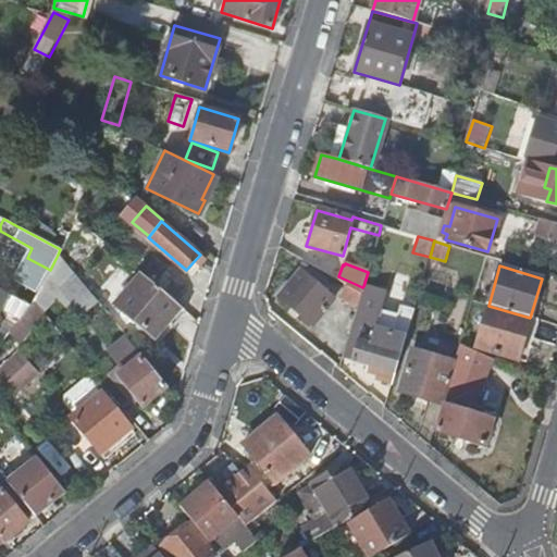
[(393,271),(386,295),(404,299),(410,275),(393,271)]
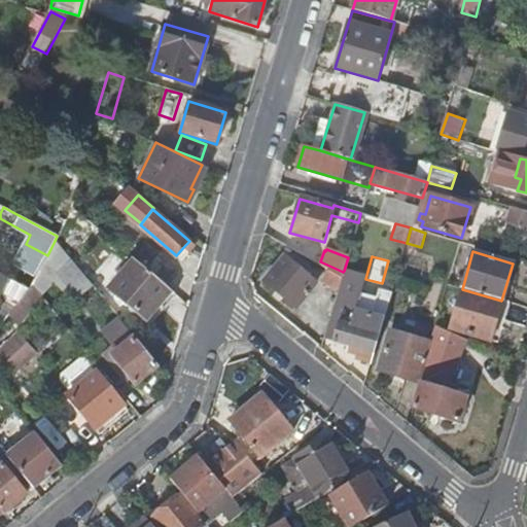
[(284,257),(262,282),(295,309),(315,284),(311,280),(313,276),(305,269),(302,273),(284,257)]
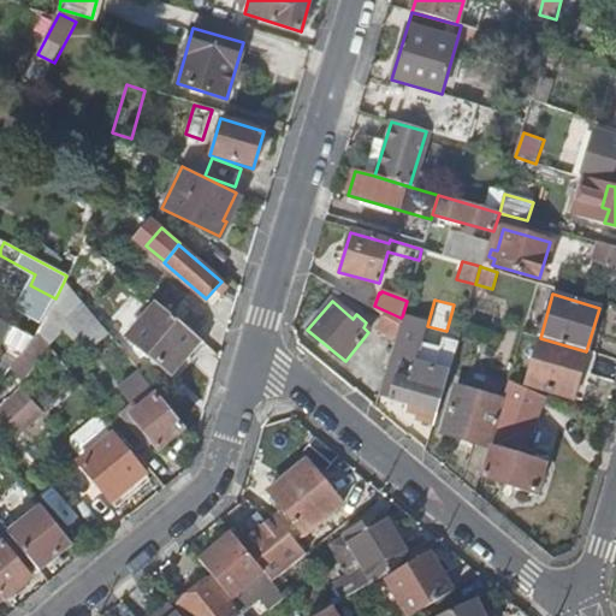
[(199,341),(154,303),(126,336),(170,373),(199,341)]
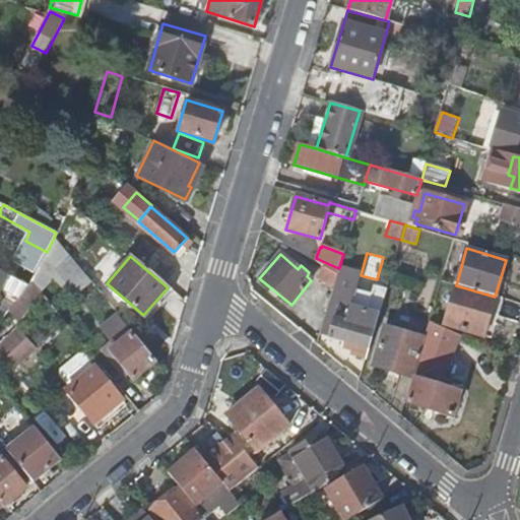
[(173,264),(165,257),(156,267),(164,274),(173,264)]
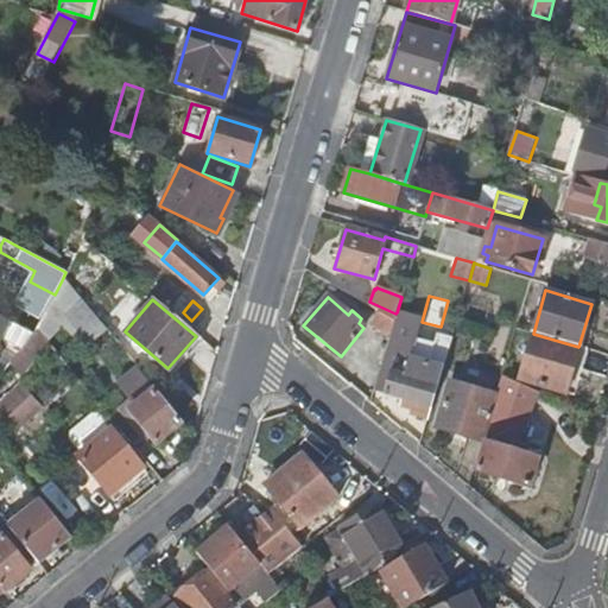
[(413,415),(428,419),(442,368),(411,360),(412,353),(422,320),(397,312),(396,314),(373,391),(413,401),(411,410),(413,415)]
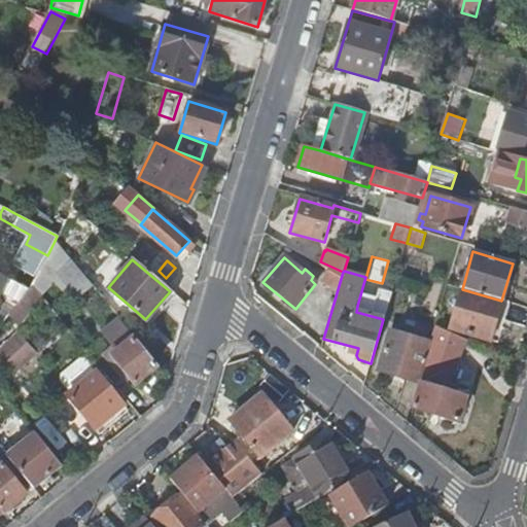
[(0,276),(0,296),(6,301),(0,308),(0,320),(2,322),(26,290),(0,276)]
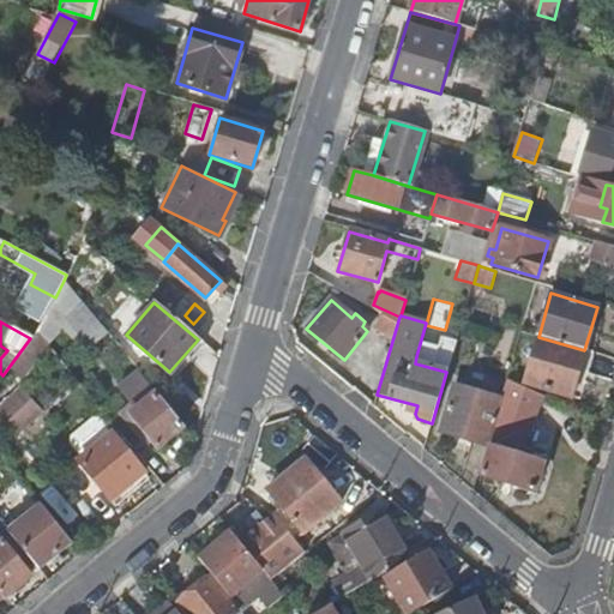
[(571,396),(578,372),(584,350),(539,337),(525,384),(571,396)]
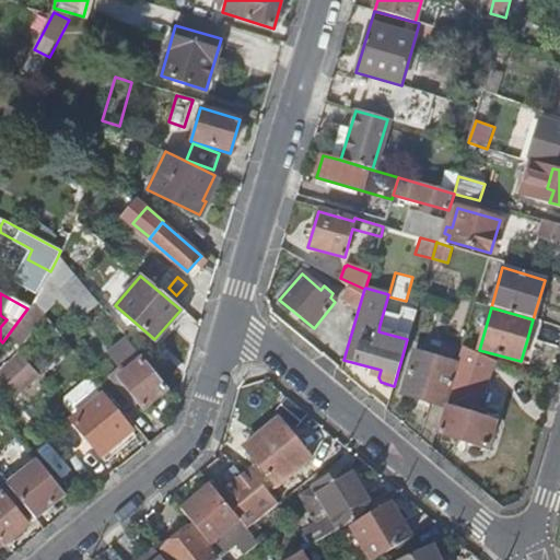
[(536,341),(541,322),(533,319),(527,339),(536,341)]
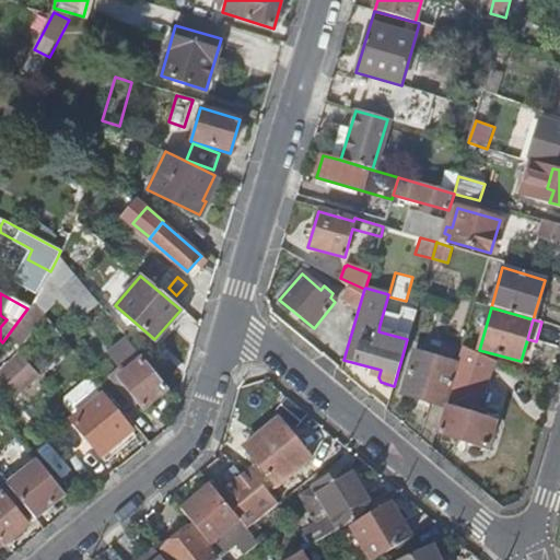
[(407,339),(409,334),(392,328),(380,325),(378,331),(407,339)]
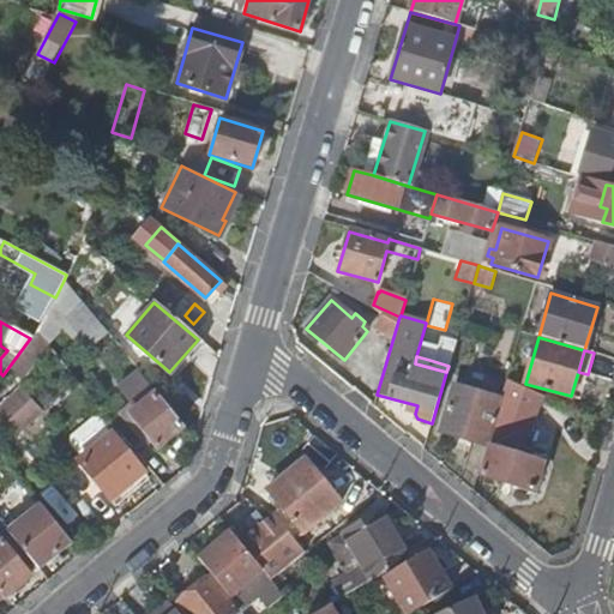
[(527,410),(535,392),(506,379),(500,399),(497,414),(515,419),(518,407),(527,410)]
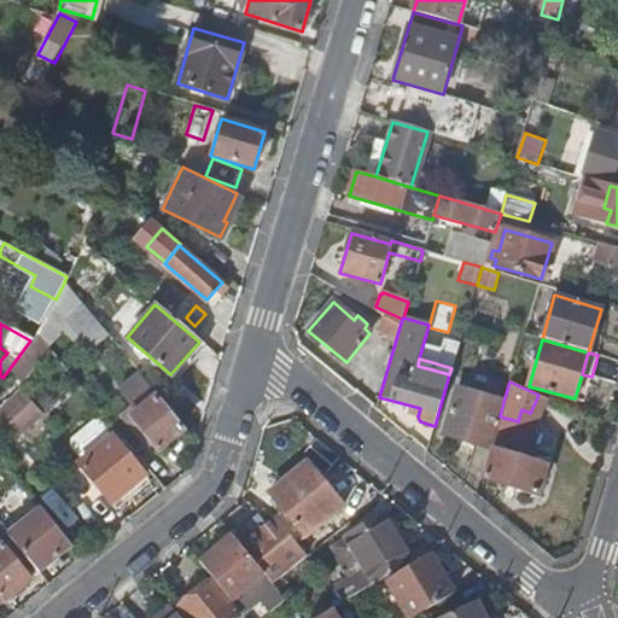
[(444,435),(490,448),(500,417),(503,402),(458,389),(444,435)]
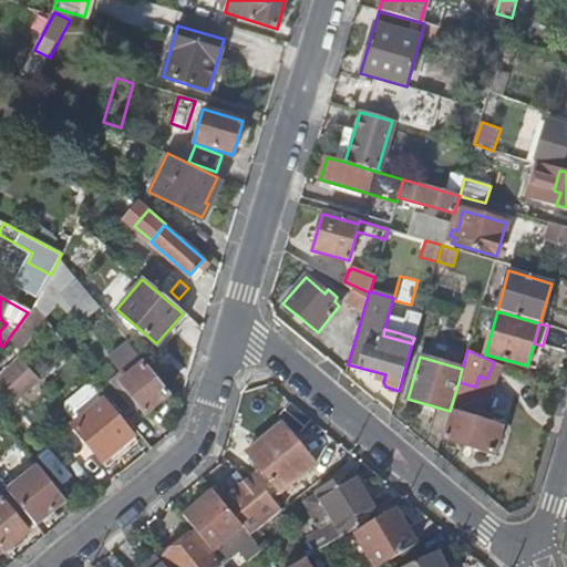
[(167,394),(142,363),(117,382),(143,414),(167,394)]
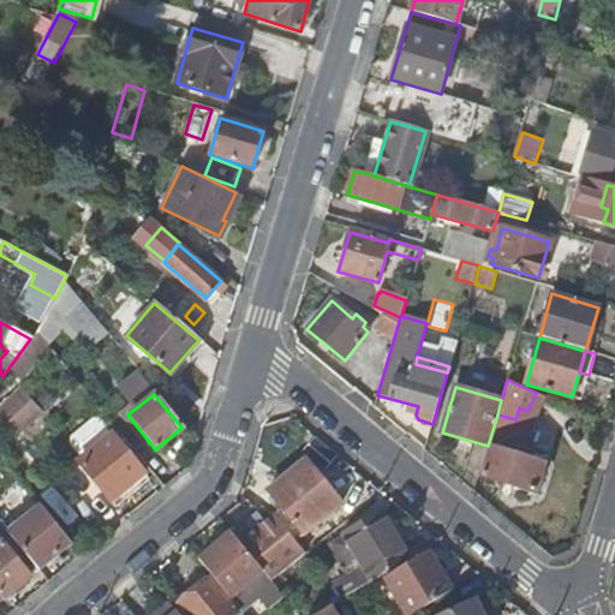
[(31,418),(39,411),(40,410),(30,399),(21,406),(31,418)]
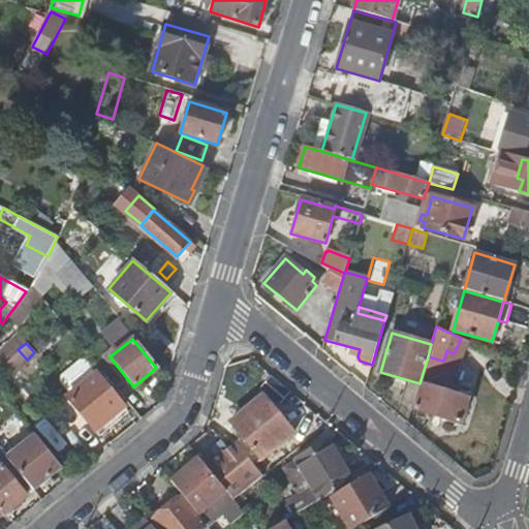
[(13,371),(20,366),(26,361),(27,360),(18,349),(5,361),(13,371)]
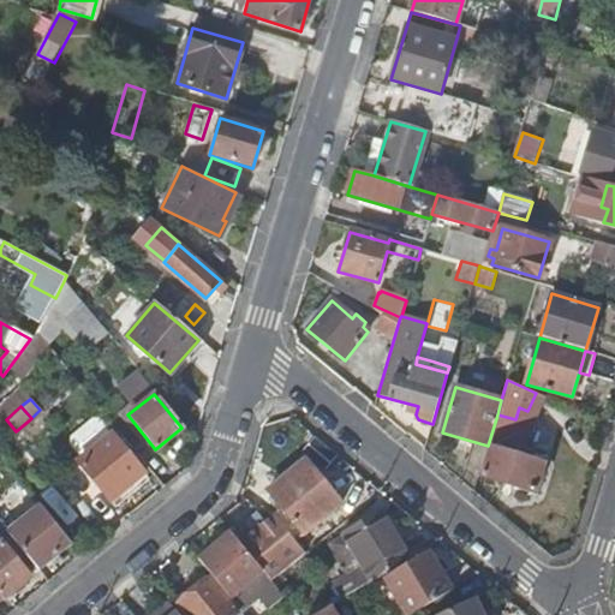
[(34,439),(49,427),(39,411),(31,418),(30,419),(23,425),(34,439)]
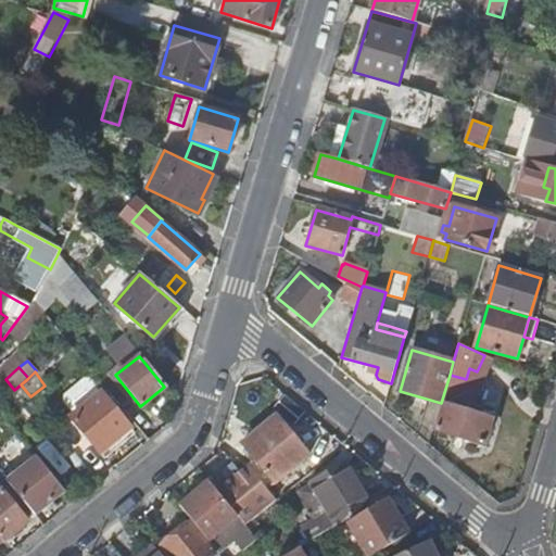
[(70,418),(98,454),(129,429),(100,393),(70,418)]
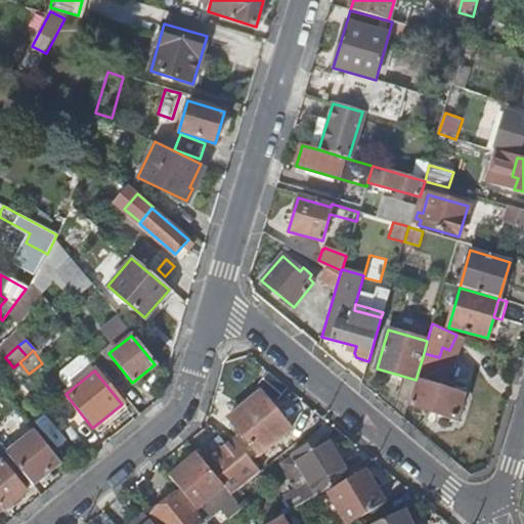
[(465,395),(418,381),(410,406),(456,420),(465,395)]
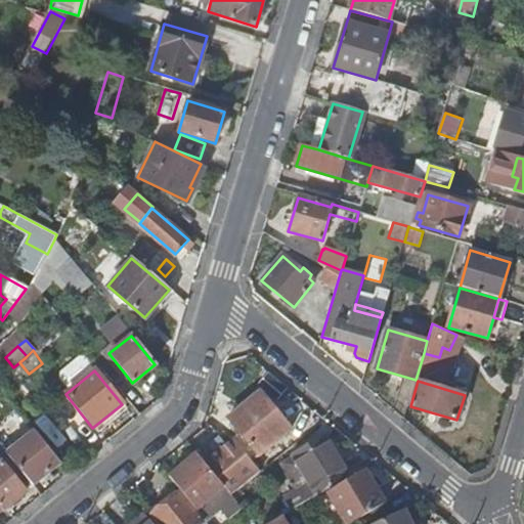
[(290,431),(260,393),(228,418),(250,444),(259,455),(290,431)]
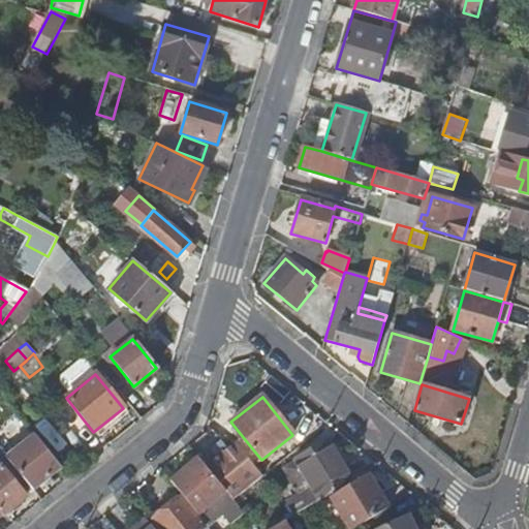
[(31,490),(60,467),(38,441),(10,464),(31,490)]
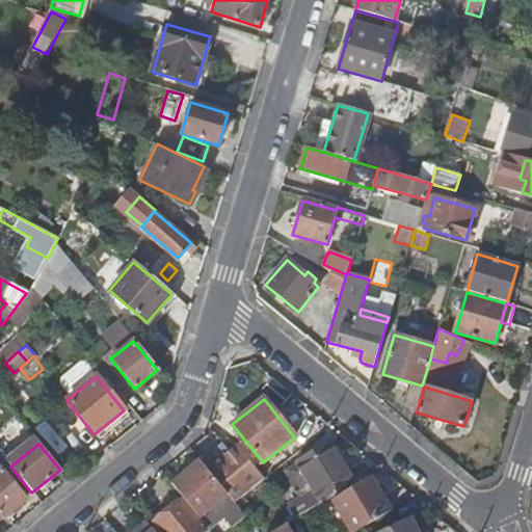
[(235,445),(207,467),(234,501),(262,479),(255,469),(263,462),(254,451),(245,457),(235,445)]
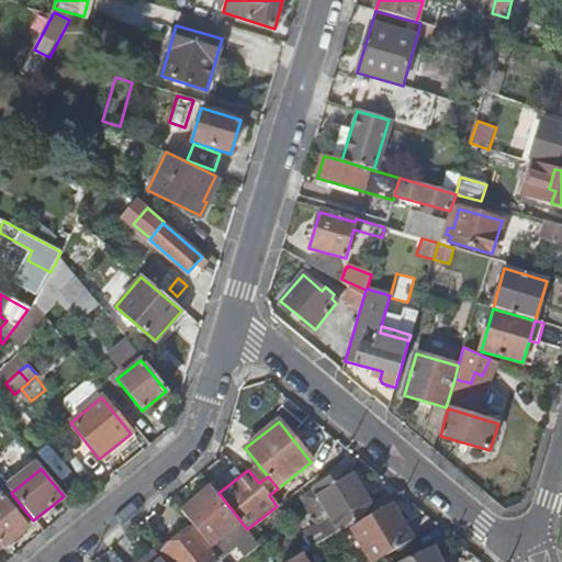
[(337,532),(344,528),(343,526),(370,509),(347,470),(314,490),(333,519),(324,525),(330,536),(337,532)]
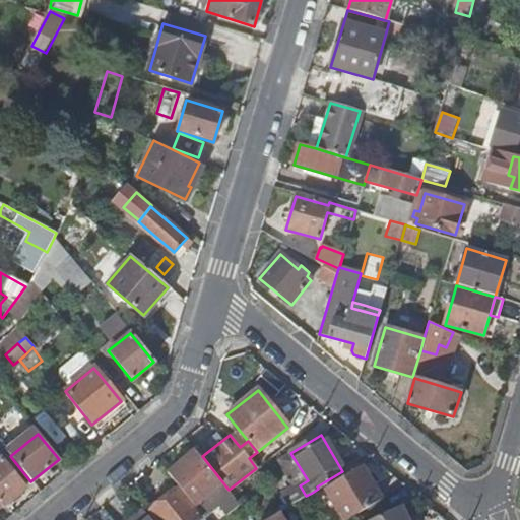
[(201,514),(229,492),(194,449),(167,471),(201,514)]
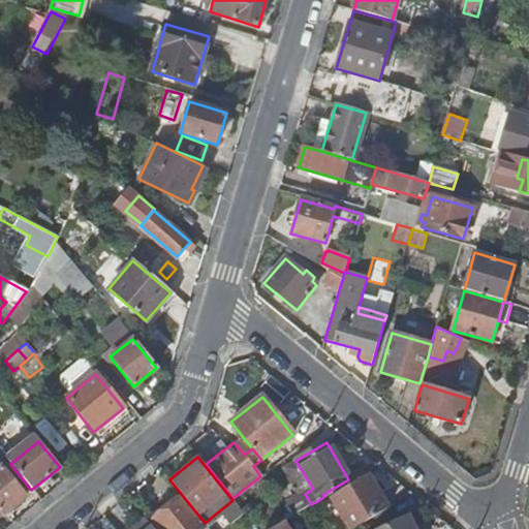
[(0,516),(24,497),(0,468),(0,516)]
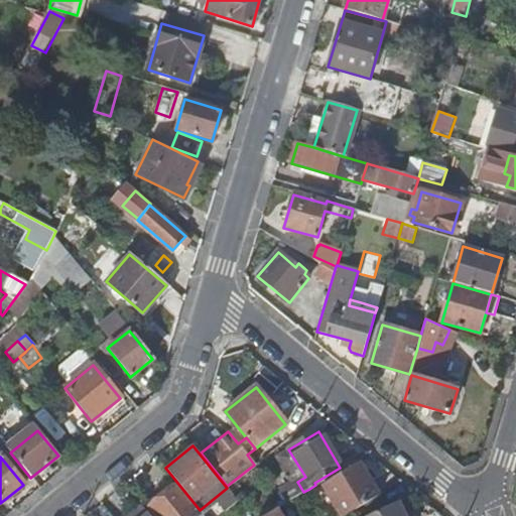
[(345,515),(349,514),(379,497),(368,479),(363,482),(354,466),(321,485),(341,515),(345,515)]
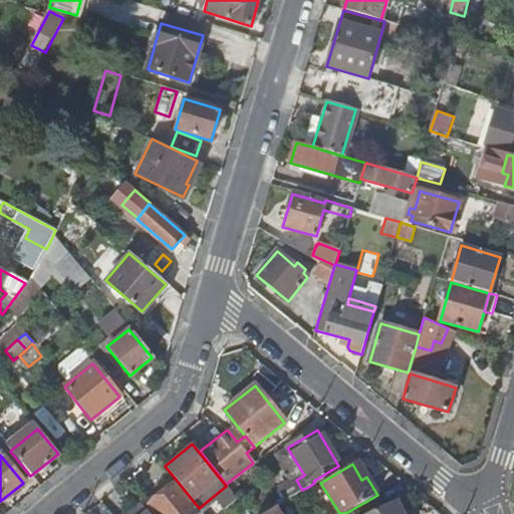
[(147,501),(157,513),(190,513),(196,510),(172,481),(147,501)]
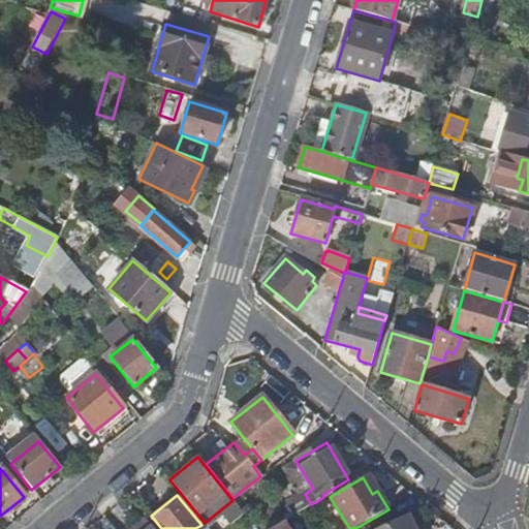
[(358,528),(376,528),(396,521),(389,509),(358,527),(358,528)]
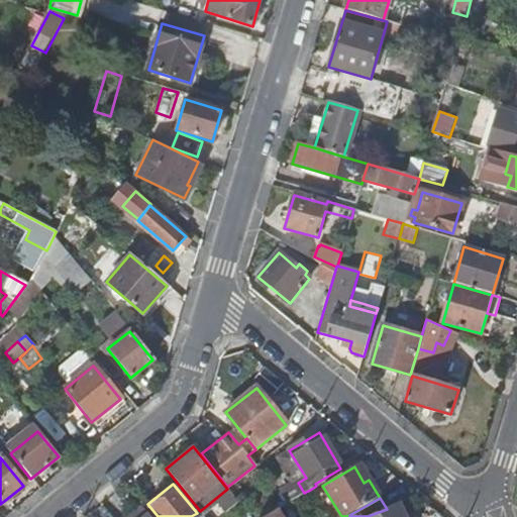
[(131,516),(138,516),(146,511),(143,508),(131,516)]
